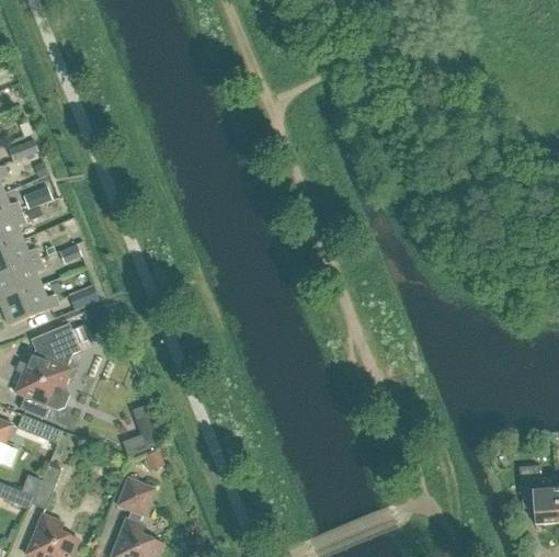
[(13,160),(37,151),(33,138),(8,148),(13,160)]
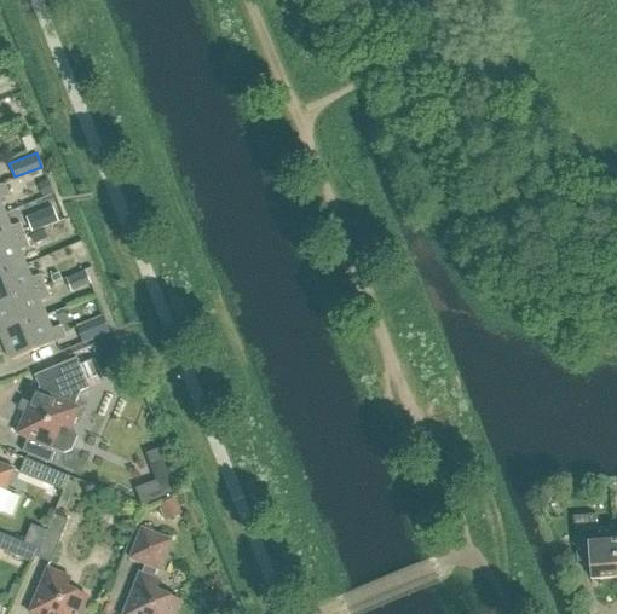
[(40,195),(50,191),(45,178),(35,181),(40,195)]
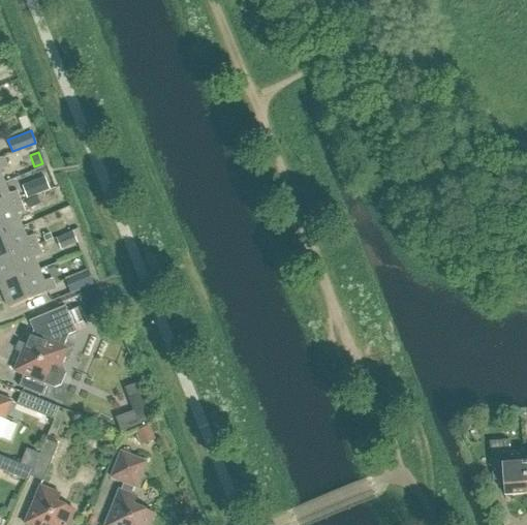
[(42,175),(31,180),(36,192),(47,188),(42,175)]
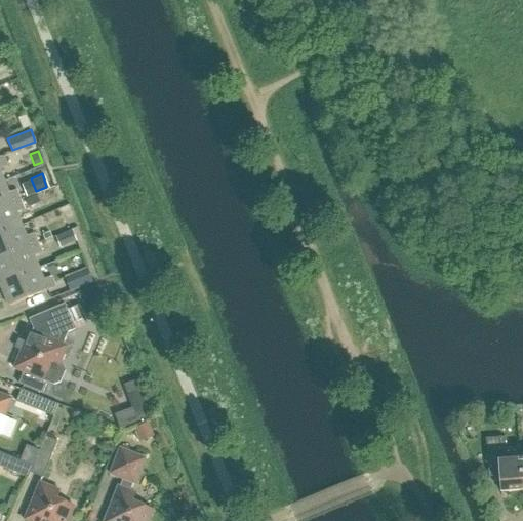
[(0,203),(18,197),(14,187),(6,190),(2,177),(0,178),(0,203)]
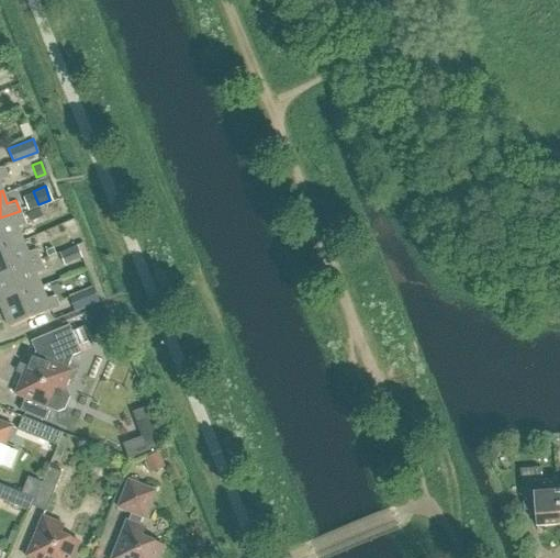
[(40,214),(36,207),(25,211),(29,220),(40,214)]
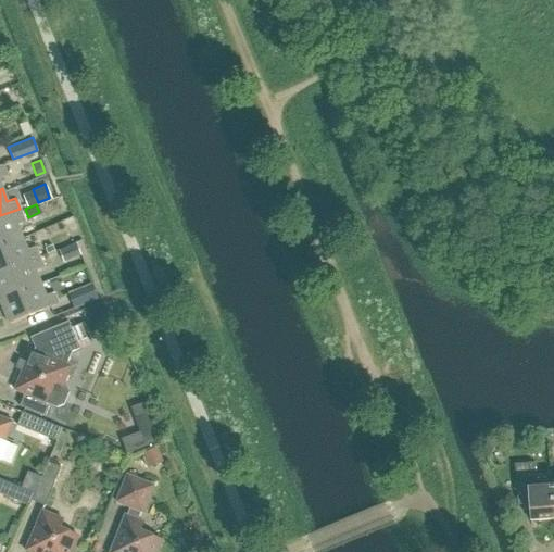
[(20,209),(0,215),(0,242),(21,235),(15,223),(24,220),(20,209)]
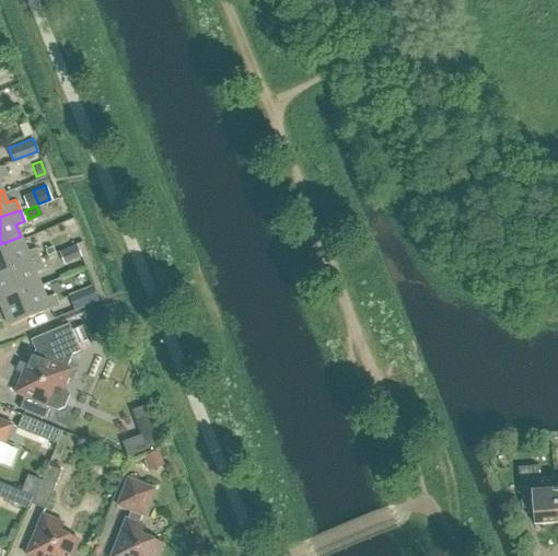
[(0,271),(38,257),(34,246),(25,250),(21,236),(0,244),(0,271)]
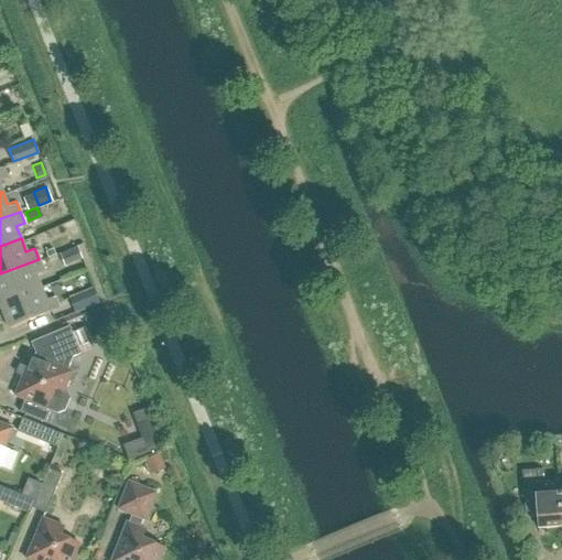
[(0,301),(40,286),(34,272),(43,270),(39,259),(0,273),(0,301)]
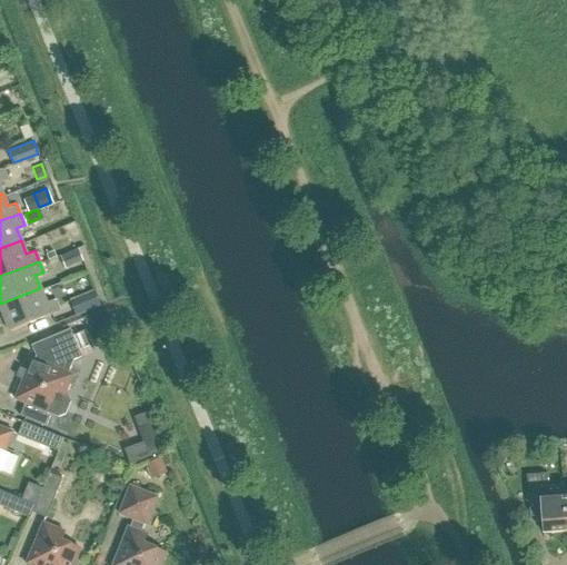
[(40,288),(0,304),(0,310),(8,328),(58,309),(53,297),(45,300),(40,288)]
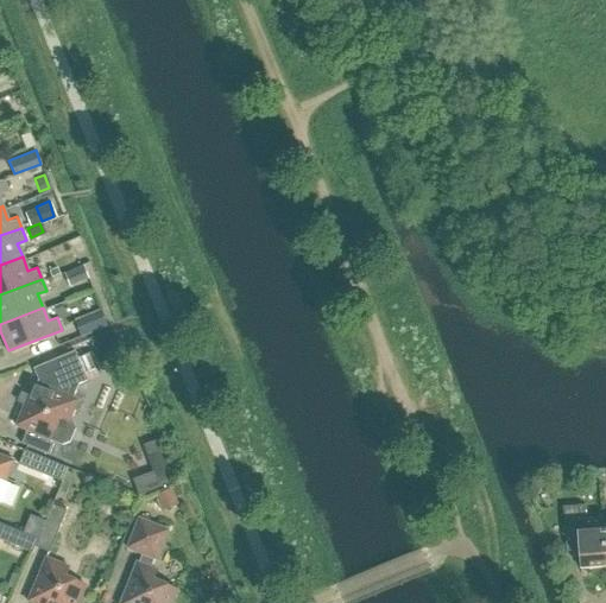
[(100,308),(74,318),(80,335),(107,324),(100,308)]
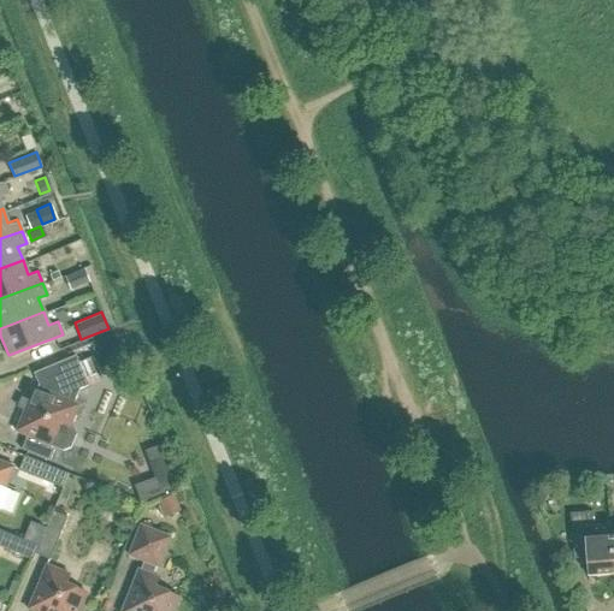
[(102,371),(125,361),(113,332),(90,342),(102,371)]
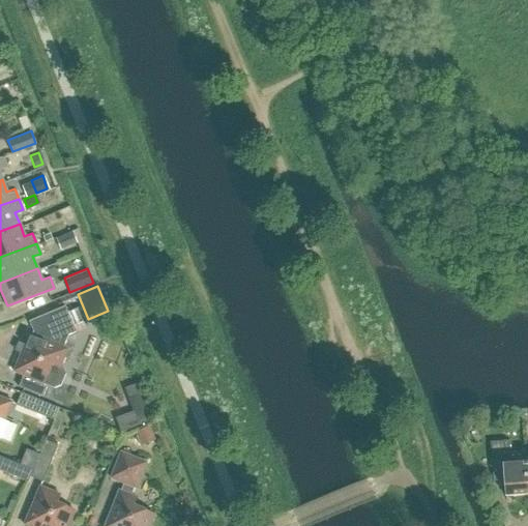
[(66,332),(75,329),(64,304),(28,319),(32,329),(31,332),(28,330),(12,369),(22,373),(18,385),(41,396),(47,383),(54,386),(60,383),(65,372),(62,364),(59,363),(66,347),(62,345),(66,332)]
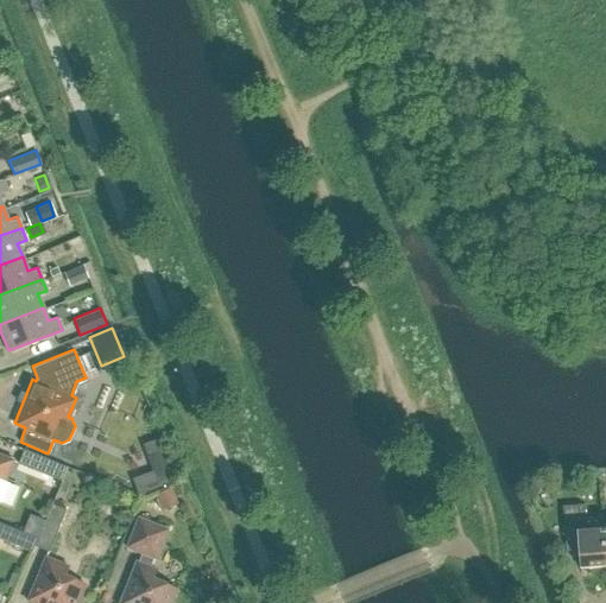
[(155,468),(133,476),(140,493),(176,478),(170,462),(161,437),(144,443),(155,468)]
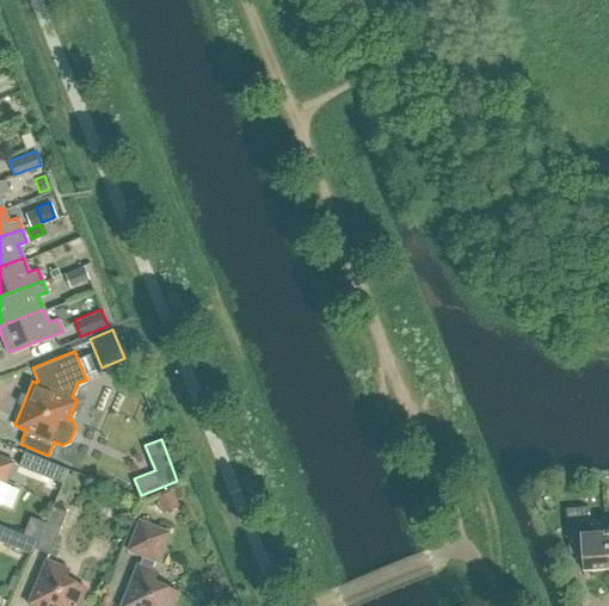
[(60,481),(66,468),(23,450),(17,463),(60,481)]
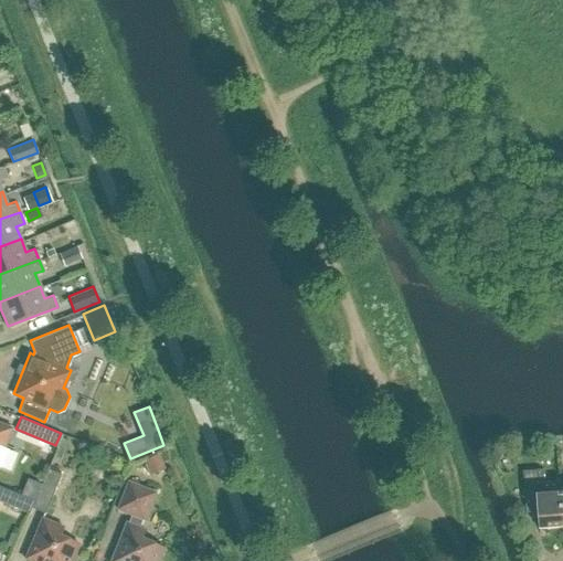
[(4,444),(12,426),(0,422),(0,452),(3,444),(4,444)]
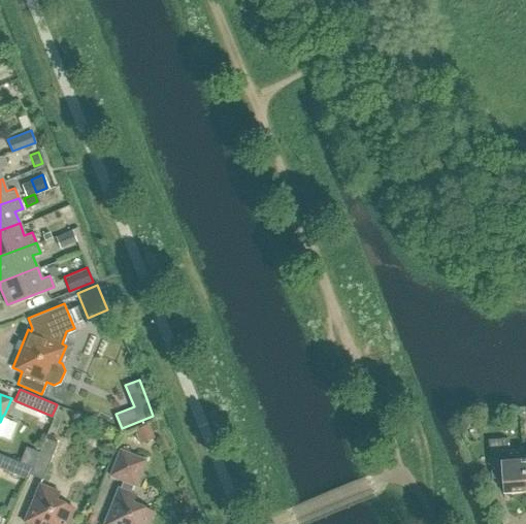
[(490,405),(491,417),(508,415),(507,403),(490,405)]
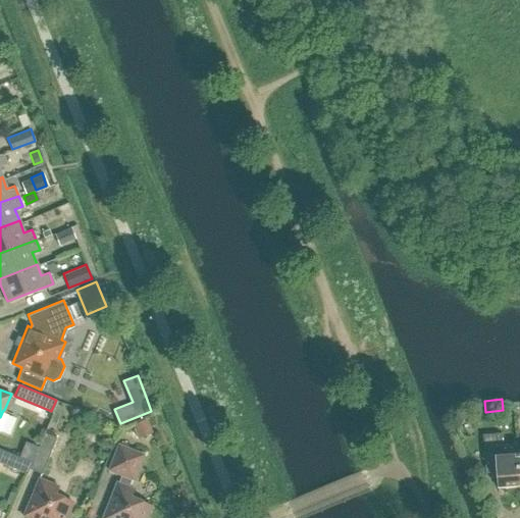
[(137,438),(149,432),(144,419),(131,424),(137,438)]
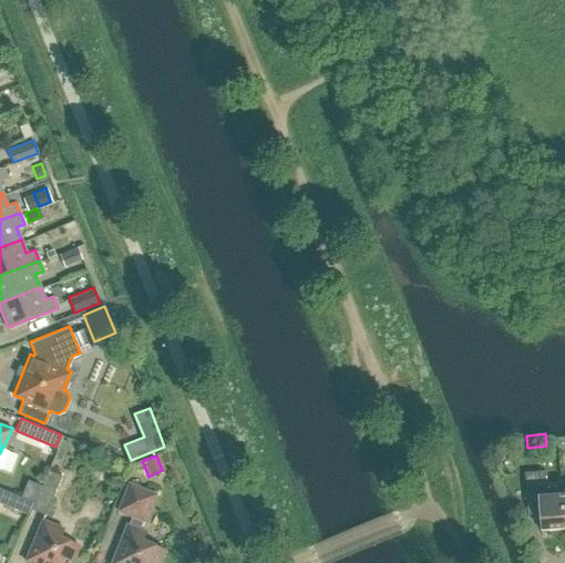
[(44,513),(61,474),(48,469),(31,508),(44,513)]
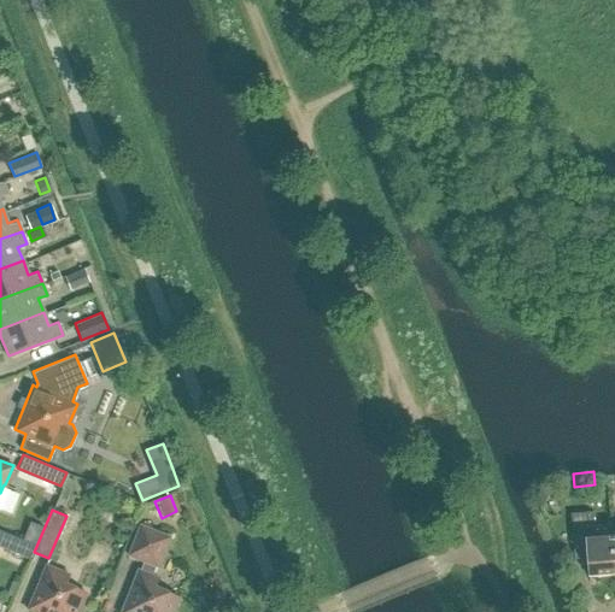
[(614,572),(610,525),(593,527),(592,511),(569,512),(572,541),(585,540),(587,574),(614,572)]
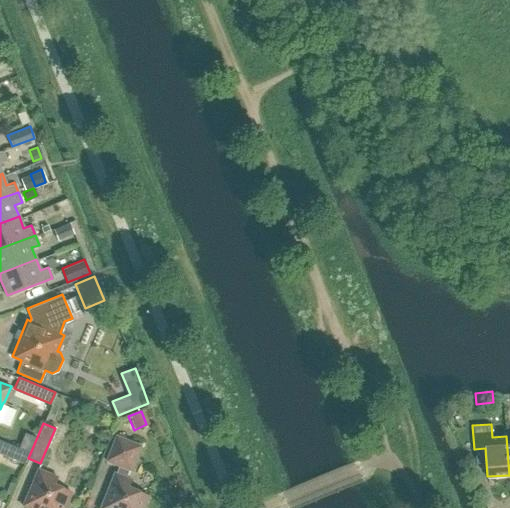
[(130,469),(140,445),(115,435),(105,459),(118,464),(115,472),(114,471),(99,507),(141,507),(147,495),(127,487),(130,478),(125,476),(128,469),(130,469)]
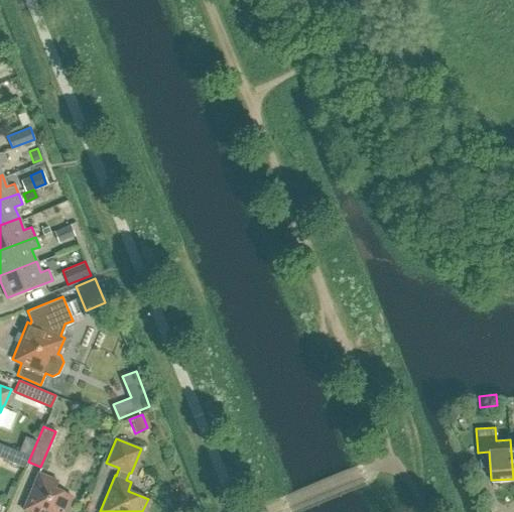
[(0,456),(26,467),(31,456),(0,441),(0,456)]
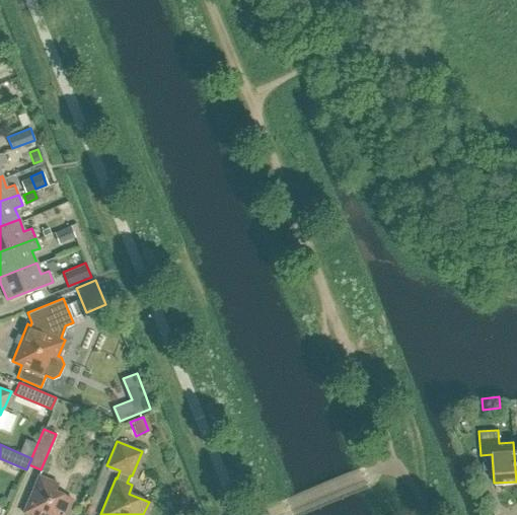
[(31,514),(64,514),(72,498),(54,491),(57,482),(38,473),(22,511),(31,514)]
